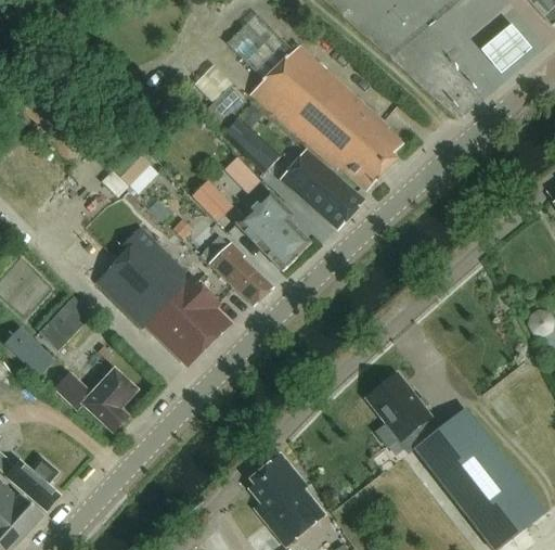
[(530,0),(552,24),(554,21),(554,0),(530,0)]
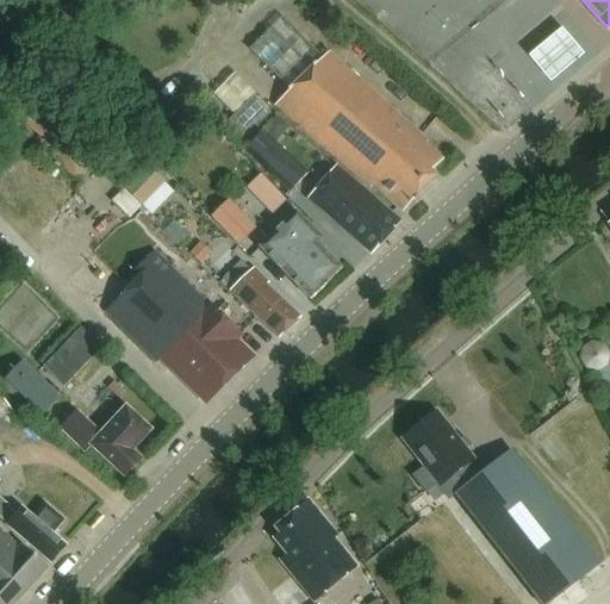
[(562,31),(530,60),(552,85),(584,57),(562,31)]
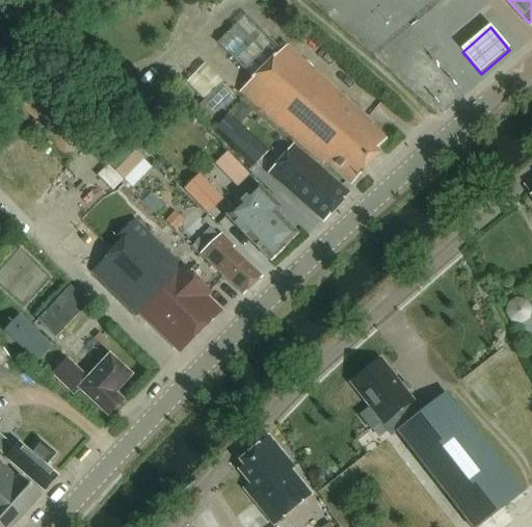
[(384,136),(365,117),(368,115),(286,43),(239,89),(320,161),(323,158),(349,182),(378,152),(373,148),(384,136)]
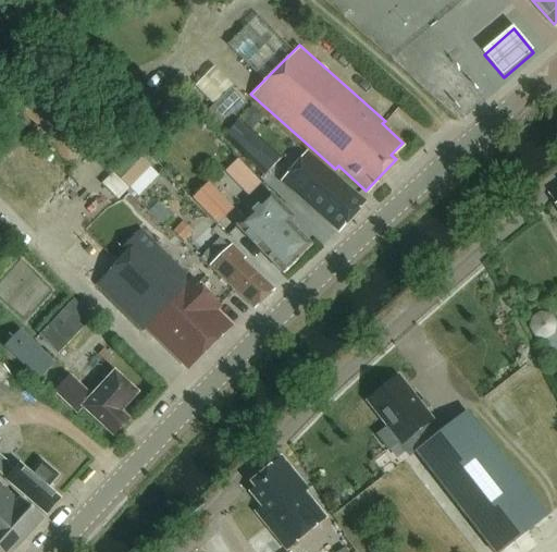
[(34,131),(71,162),(94,135),(79,118),(35,80),(14,106),(38,125),(34,131)]
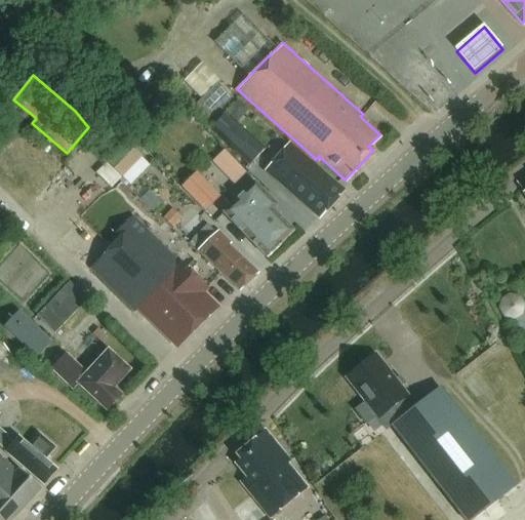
[(213,112),(236,91),(221,76),(199,97),(213,112)]
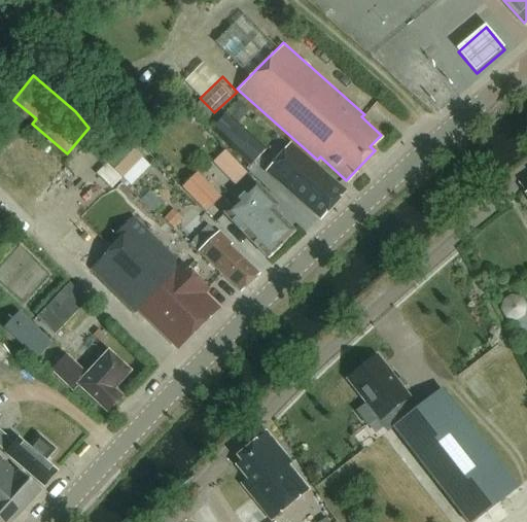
[(247,168),(261,153),(222,117),(209,132),(247,168)]
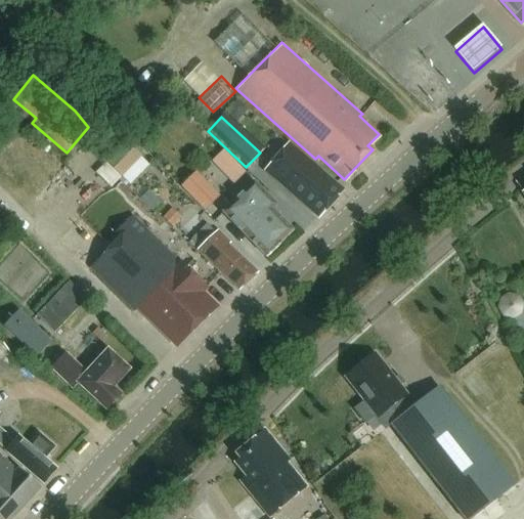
[(122,174),(141,155),(125,139),(105,159),(122,174)]
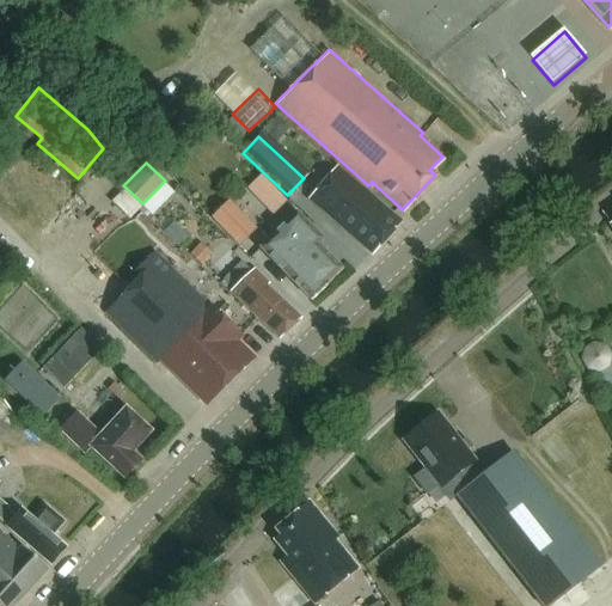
[(308,195),(372,251),(401,220),(336,164),(308,195)]
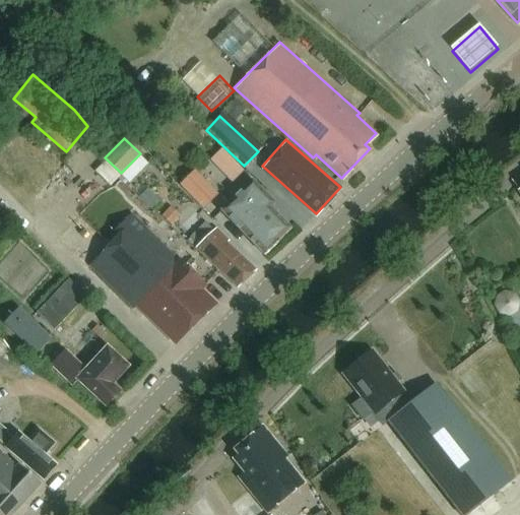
[(276,238),(288,226),(269,205),(273,201),(250,178),(219,208),(263,254),(277,240),(276,238)]
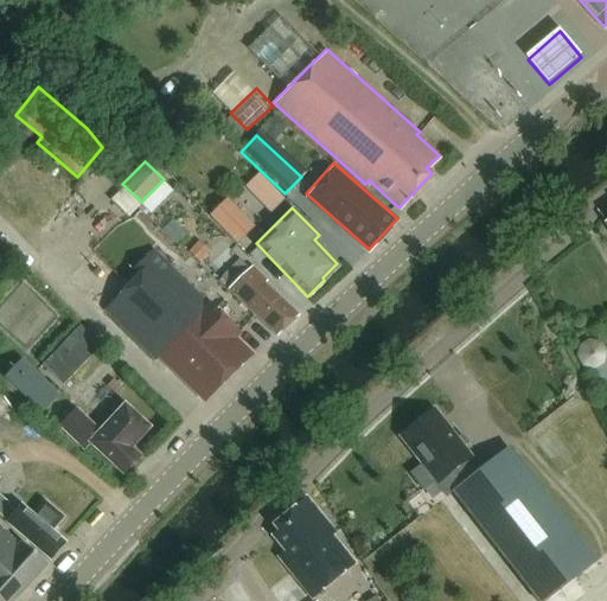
[(205,398),(250,355),(231,336),(236,331),(123,217),(68,274),(164,370),(177,370),(205,398)]
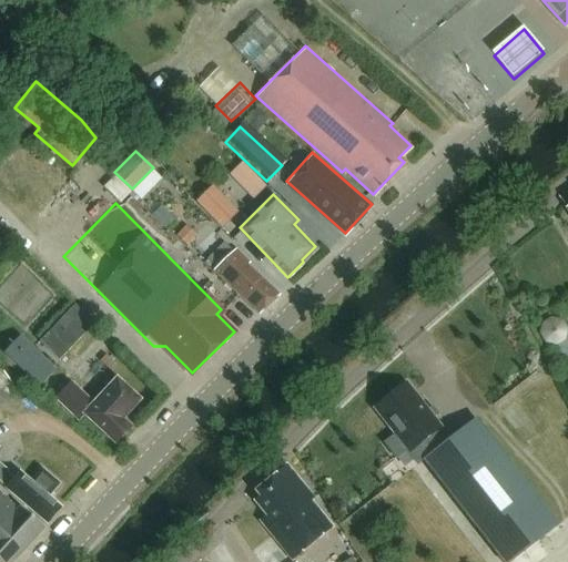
[(193,234),(184,226),(178,234),(186,242),(193,234)]
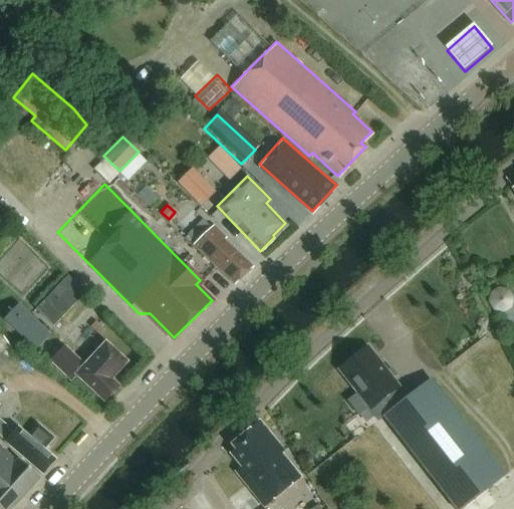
[(194,242),(234,282),(252,265),(224,237),(226,235),(213,223),(194,242)]
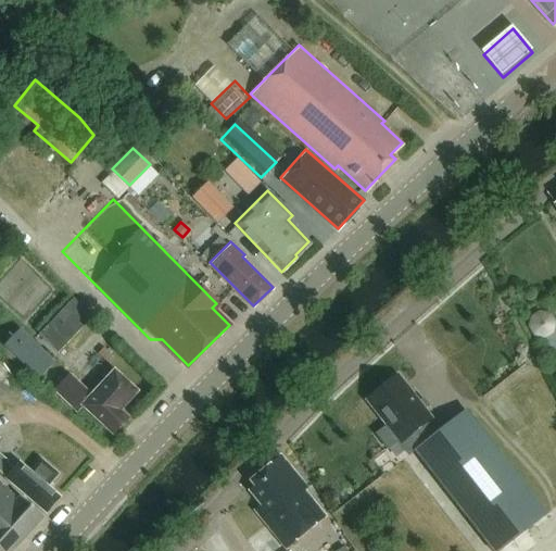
[(74,293),(39,328),(59,347),(92,312),(74,293)]
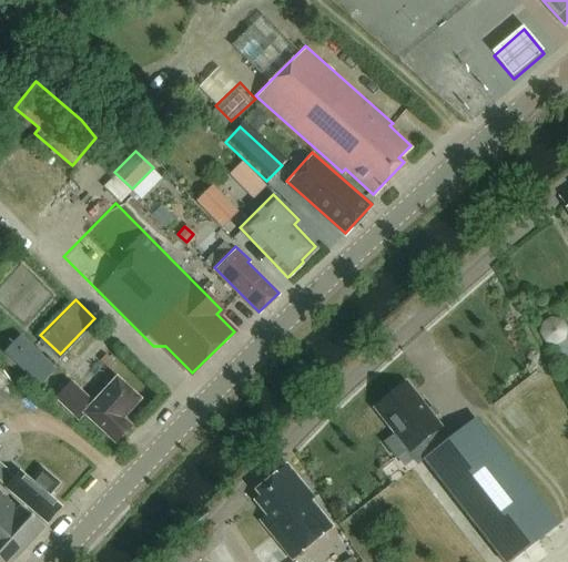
[(84,412),(115,442),(130,426),(122,418),(140,399),(117,377),(93,401),(71,380),(74,377),(57,360),(53,365),(43,355),(28,370),(79,418),(84,412)]
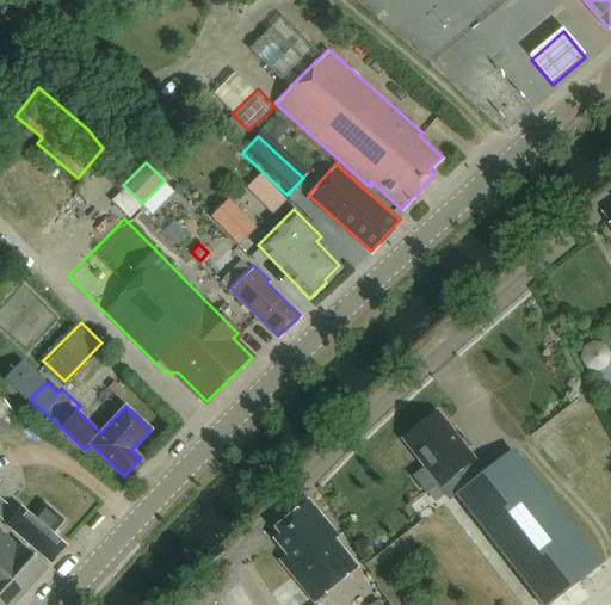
[(436,409),(402,436),(425,464),(413,474),(426,489),(436,481),(437,481),(439,483),(455,473),(464,485),(455,492),(455,493),(542,604),(543,604),(600,561),(512,446),(479,473),(469,461),(474,458),(466,448),(458,438),(436,409)]
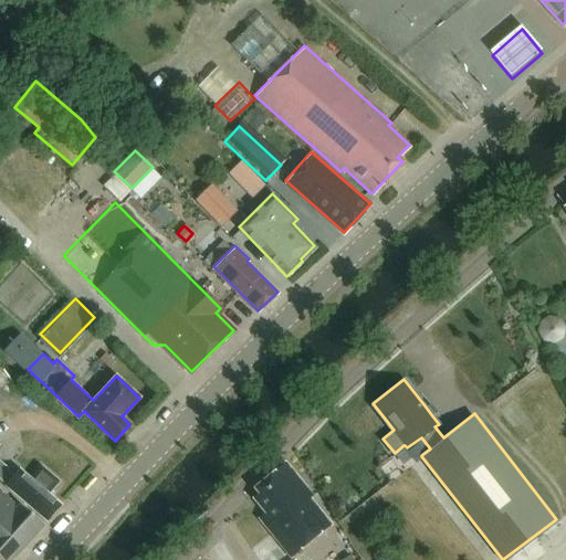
[(0,479),(48,520),(61,505),(49,495),(60,482),(42,466),(31,478),(20,468),(14,474),(6,467),(7,466),(0,458),(0,479)]
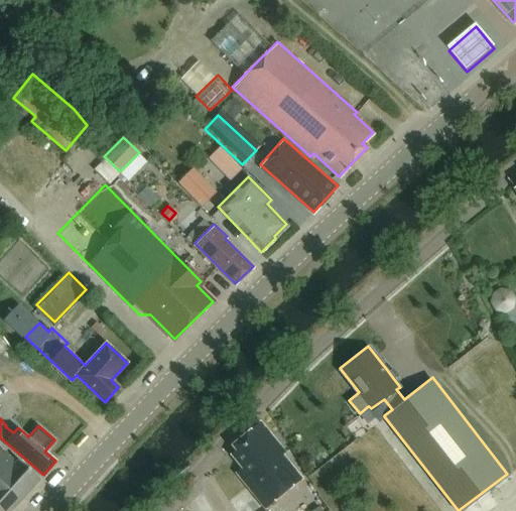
[(260,421),(232,444),(236,450),(231,454),(242,467),(236,471),(265,506),(300,477),(281,454),(284,451),(260,421)]
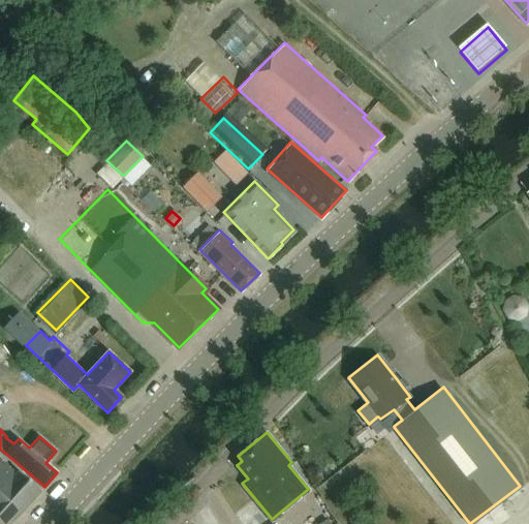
[(0,458),(0,490),(23,512),(40,492),(19,471),(17,473),(0,458)]
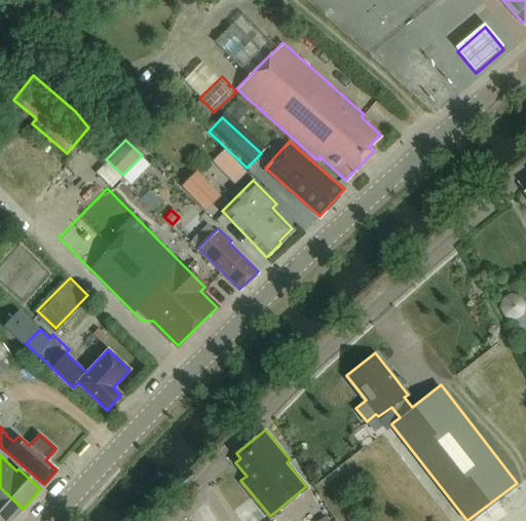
[(0,520),(11,520),(23,509),(0,487),(0,520)]
